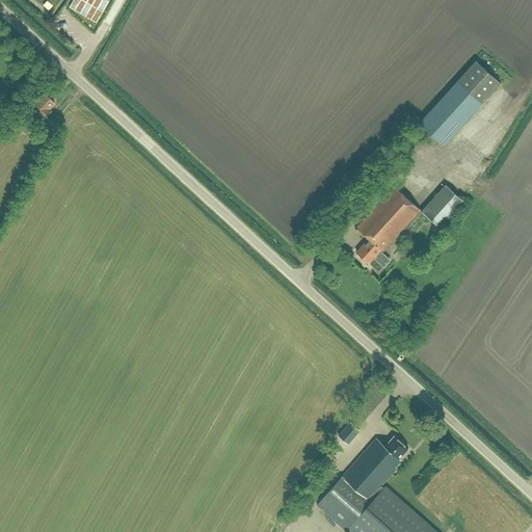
[(106,0),(72,0),(69,6),(96,22),(108,1),(106,0)]
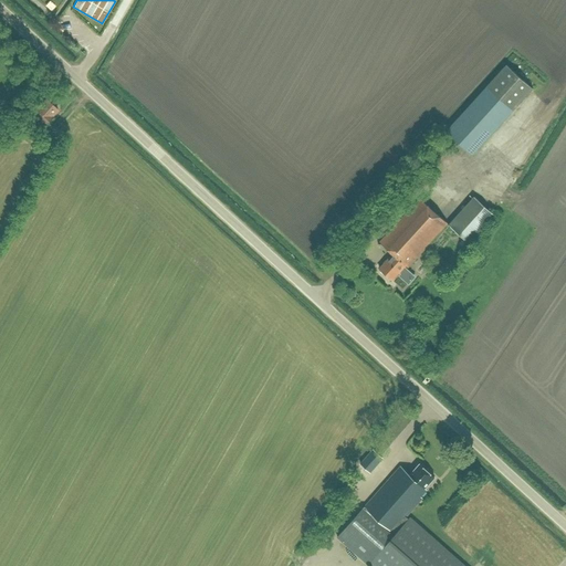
[(507,64),(486,86),(447,130),(472,155),(533,88),(507,64)]
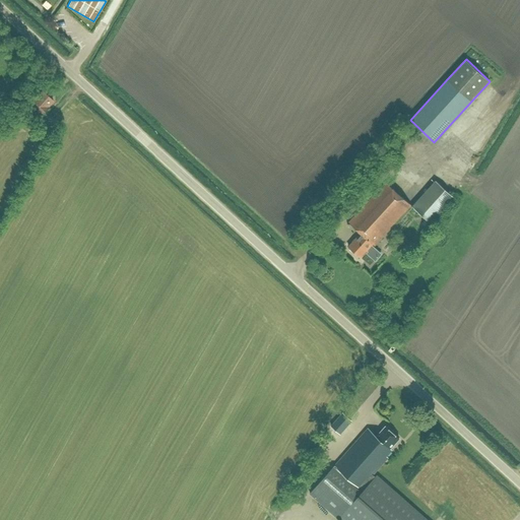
[(53,101),(42,91),(27,107),(31,111),(34,109),(40,115),(53,101)]
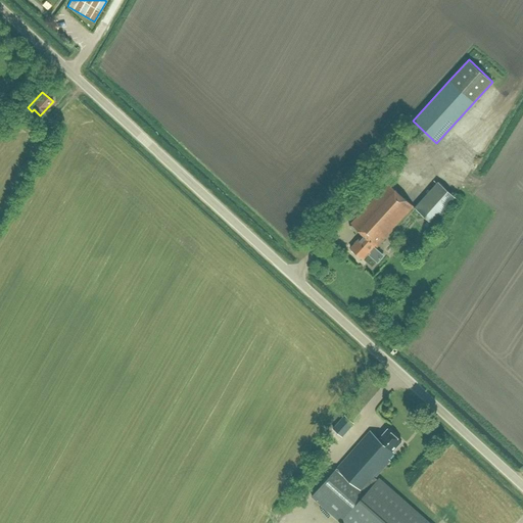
[(458,199),(438,181),(415,207),(434,225),(458,199)]
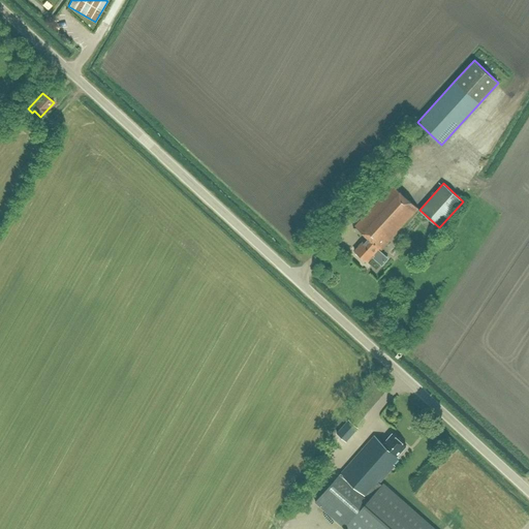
[(367,261),(373,254),(374,255),(372,257),(380,263),(386,256),(378,249),(379,248),(381,250),(418,208),(392,185),(354,226),(367,237),(354,250),(367,261)]
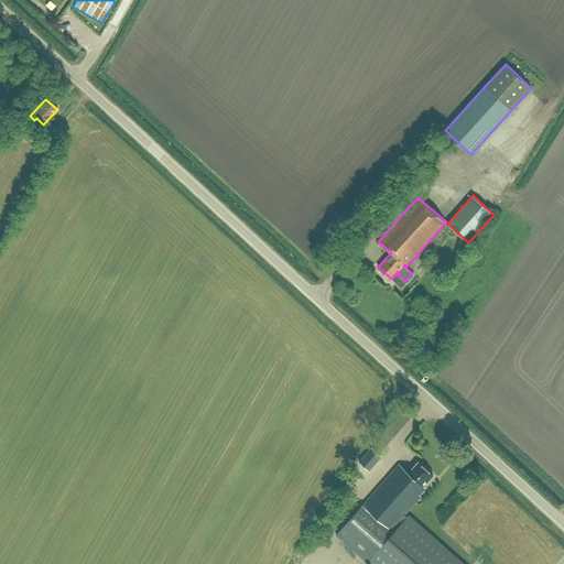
[(358,462),(369,472),(382,457),(371,447),(358,462)]
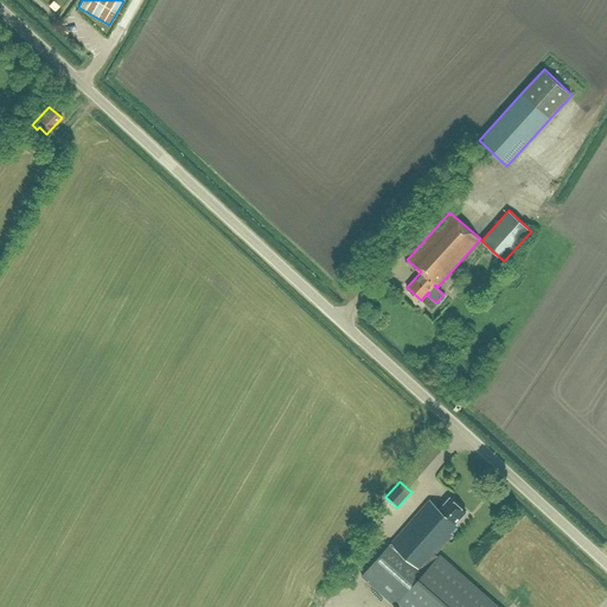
[(439,557),(435,555),(453,535),(451,532),(458,524),(455,523),(466,512),(449,497),(439,509),(429,499),(425,505),(419,500),(410,510),(416,515),(362,576),(396,606),(398,604),(403,606),(498,606),(440,556),(439,557)]
